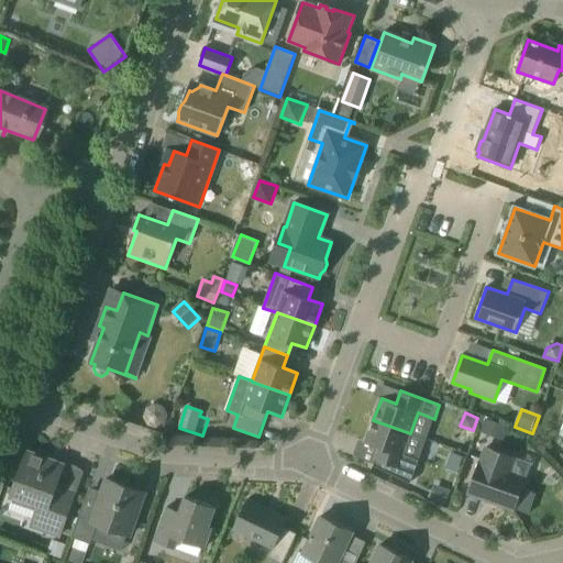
[(485,419),(481,433),(503,441),(507,427),(485,419)]
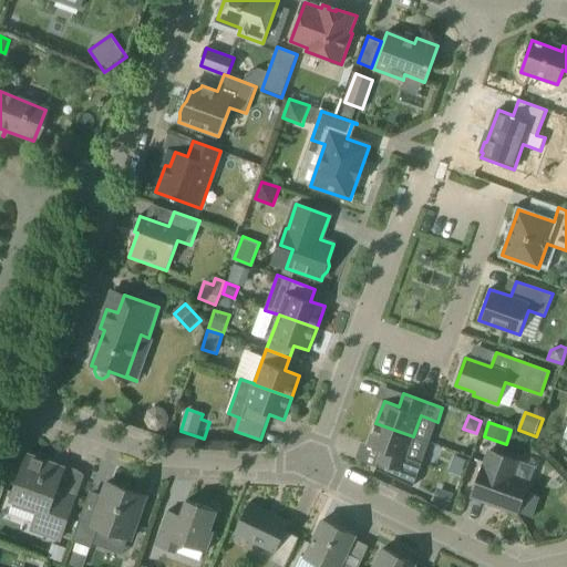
[(406,457),(413,436),(375,423),(368,445),(382,451),(378,463),(377,468),(413,486),(422,463),(406,457)]
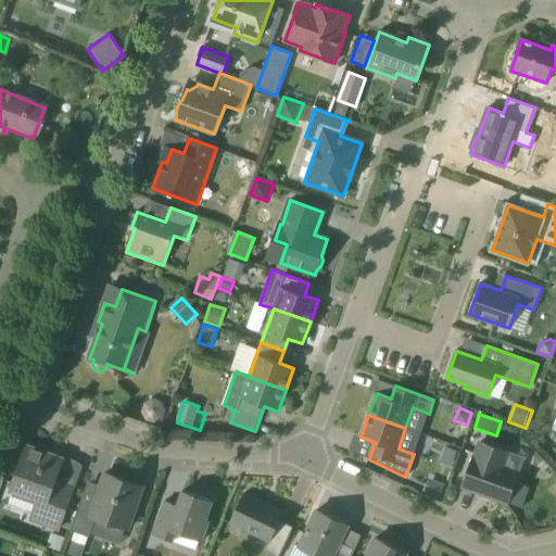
[(504,467),(509,453),(480,442),(475,457),(474,456),(463,488),(507,504),(519,472),(504,467)]
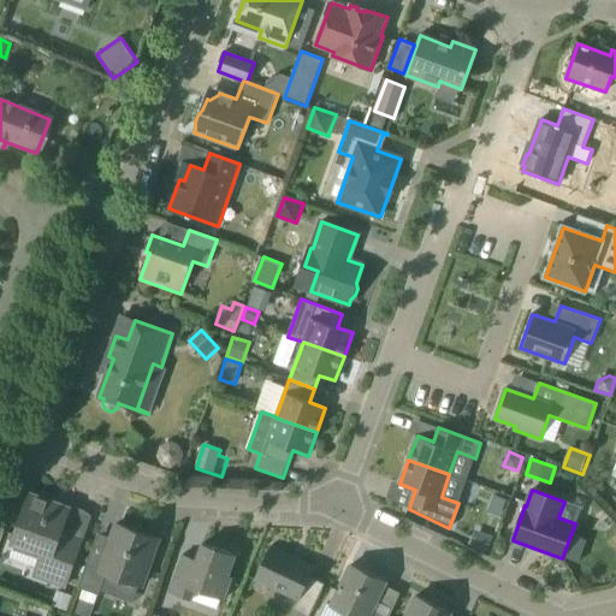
[(65,510),(55,507),(57,504),(30,495),(12,543),(42,554),(35,575),(66,586),(82,539),(61,532),(70,509),(66,507),(65,510)]
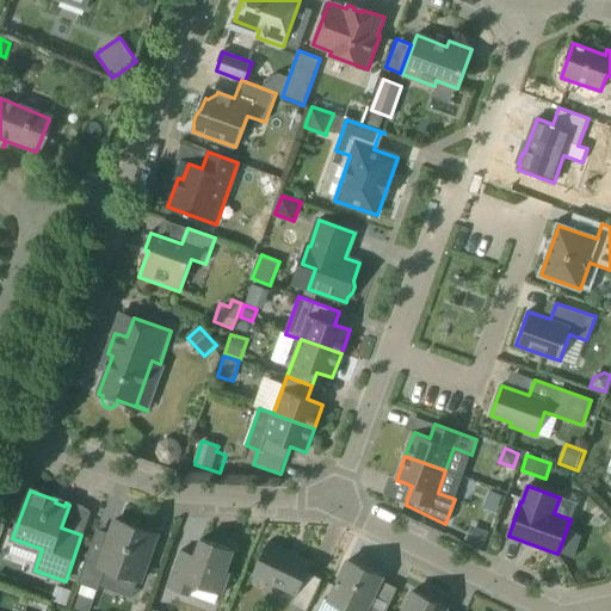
[(141,581),(158,536),(116,520),(103,554),(90,549),(78,582),(98,591),(106,568),(141,581)]
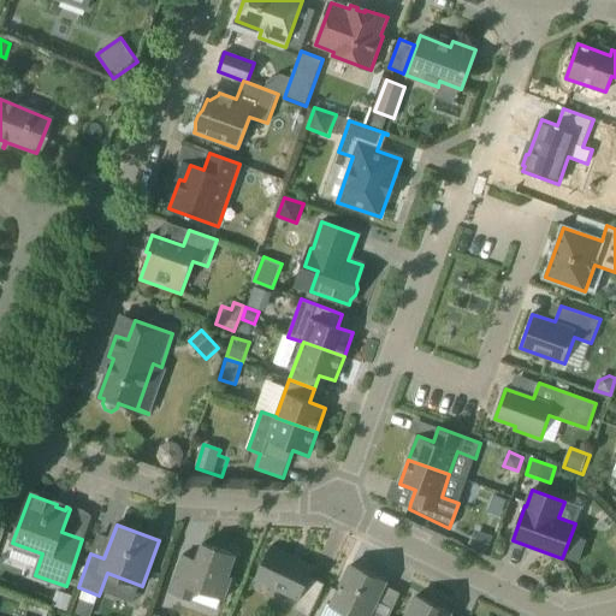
[(475,529),(469,544),(487,551),(493,537),(475,529)]
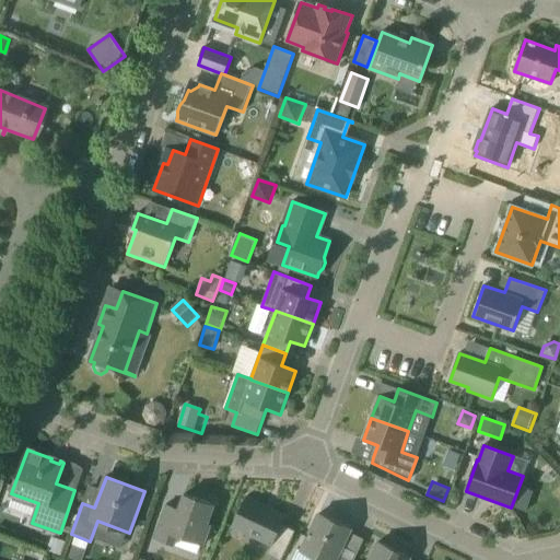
[(208,523),(214,504),(185,494),(179,509),(166,504),(154,539),(174,546),(177,536),(203,546),(211,524),(208,523)]
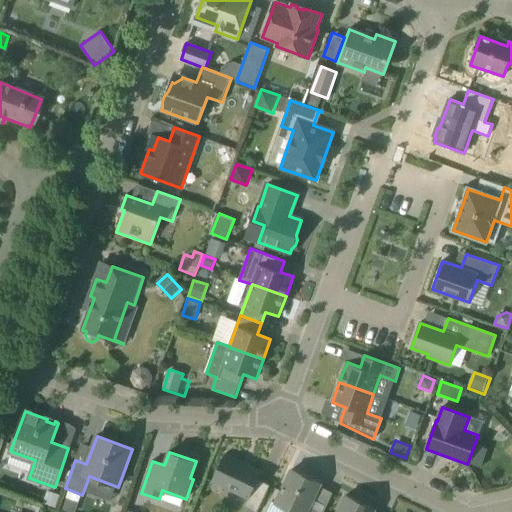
[(249,466),(227,455),(227,454),(226,454),(212,483),(247,498),(243,506),(244,507),(254,511),(257,511),(270,485),(257,479),(262,471),(260,470),(260,471),(250,466),(250,465),(249,465),(249,466)]
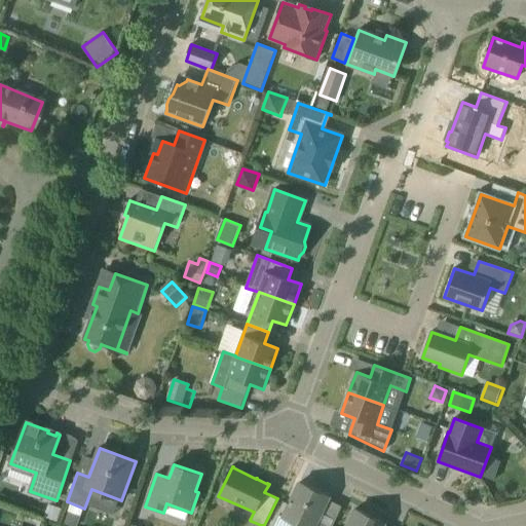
[(325,525),(317,522),(330,496),(300,483),(284,518),(278,515),(273,525),(325,525)]
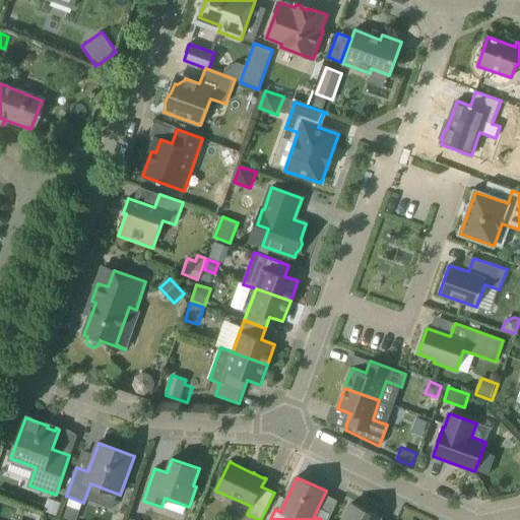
[(49,499),(44,512),(57,516),(62,503),(49,499)]
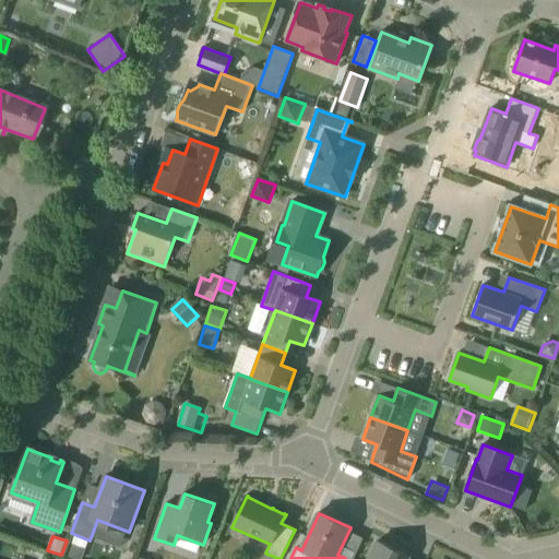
[(407,558),(409,556),(378,540),(369,558),(407,558)]
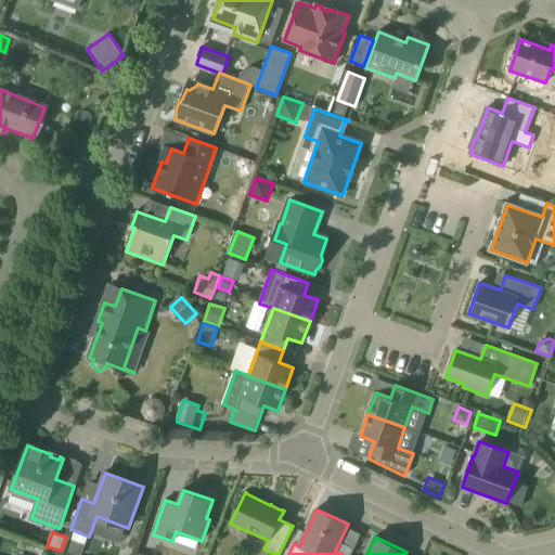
[(71,538),(66,553),(73,554),(81,554),(86,543),(71,538)]
